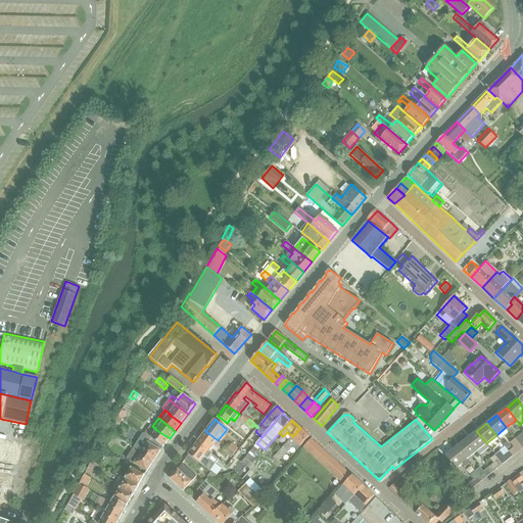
[(156,430),(152,426),(150,425),(144,433),(147,435),(162,446),(163,446),(170,438),(156,430)]
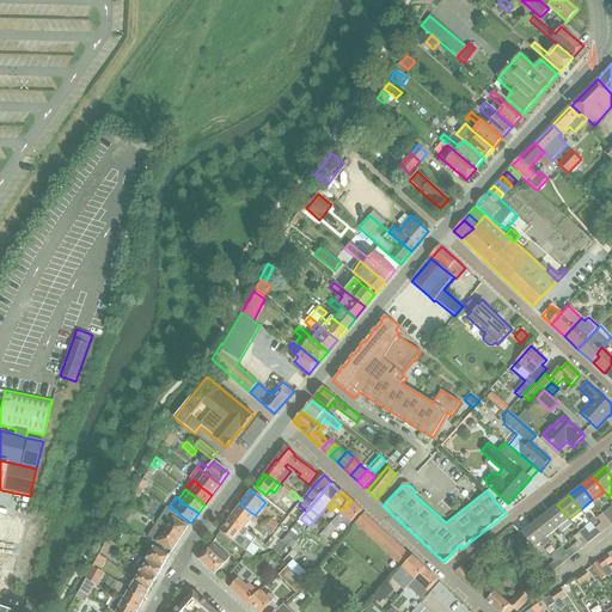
[(342,510),(340,513),(320,534),(326,539),(342,522),(348,527),(362,510),(352,501),(343,510),(342,510)]
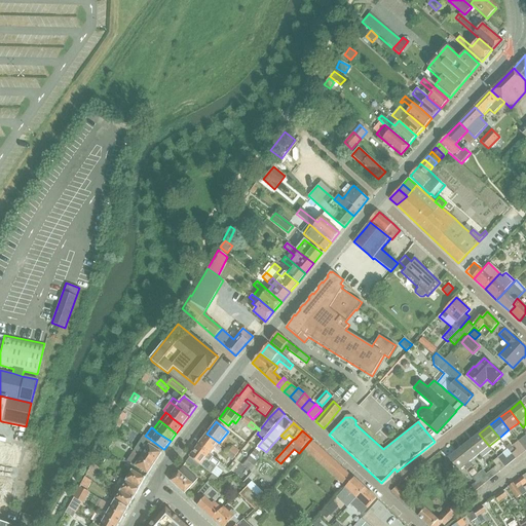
[(219,443),(207,434),(197,446),(198,446),(210,455),(219,443)]
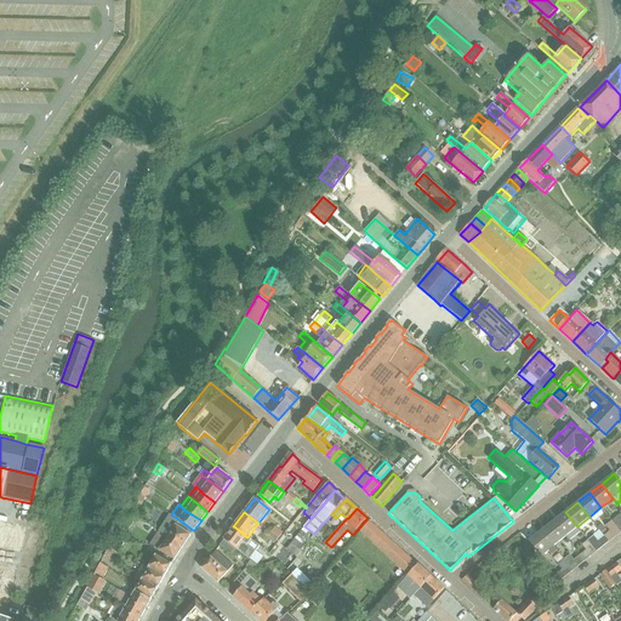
[(565,512),(553,522),(565,536),(577,527),(565,512)]
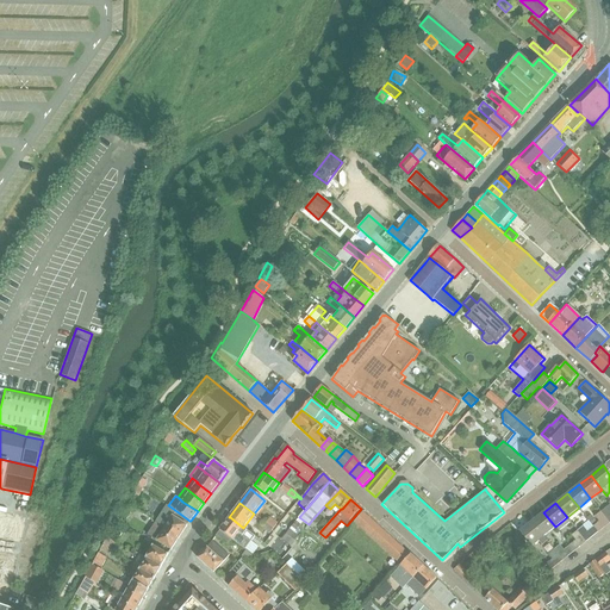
[(297,506),(291,515),(297,520),(303,511),(297,506)]
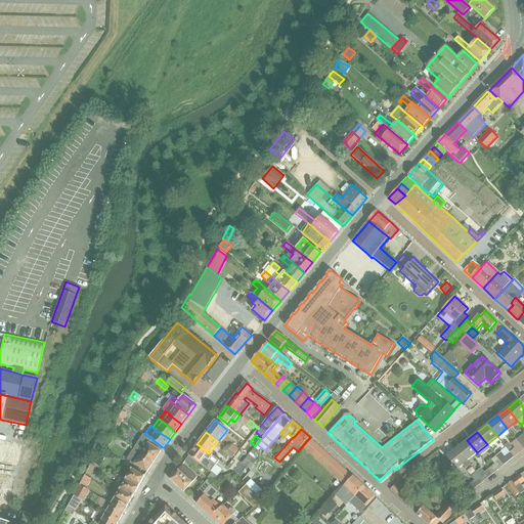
[(139,439),(133,448),(141,453),(154,462),(161,451),(164,447),(163,447),(147,436),(143,442),(139,439)]
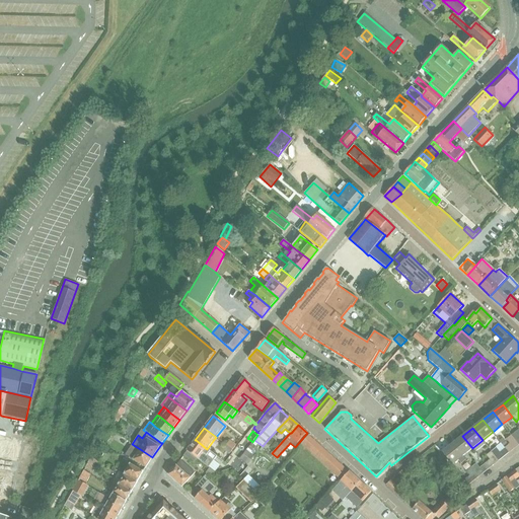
[(98,444),(104,447),(110,436),(105,433),(98,444)]
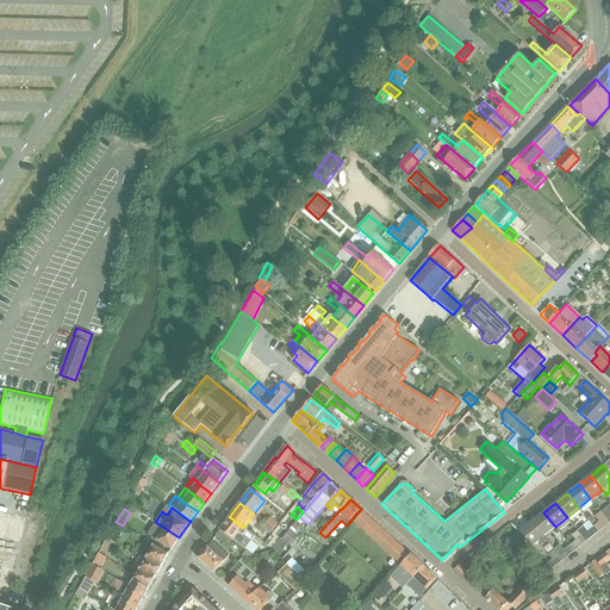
[(598,522),(593,526),(598,533),(609,523),(601,511),(595,517),(598,522)]
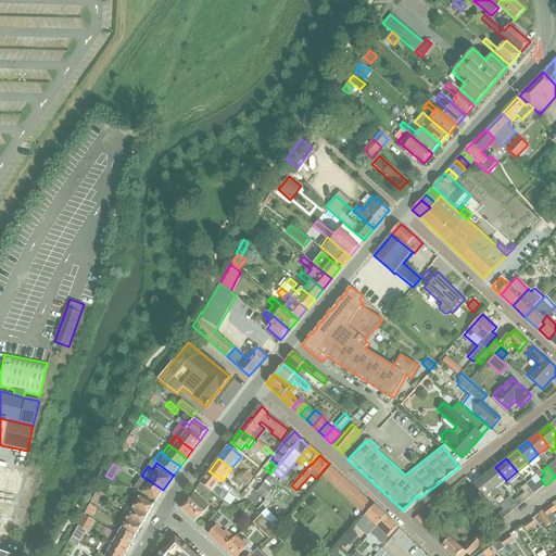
[(3,467),(0,479),(7,480),(10,469),(3,467)]
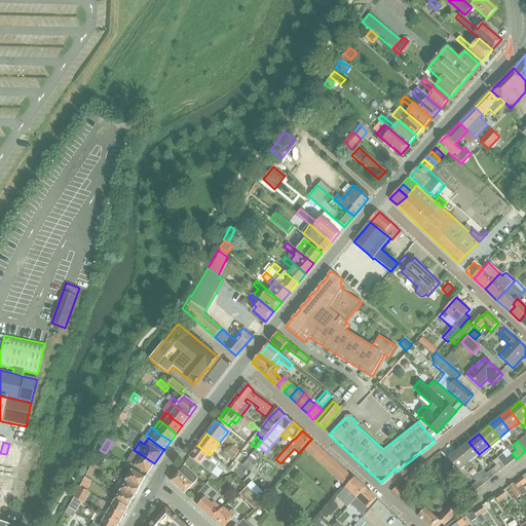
[(479,454),(468,442),(458,450),(468,462),(479,454)]
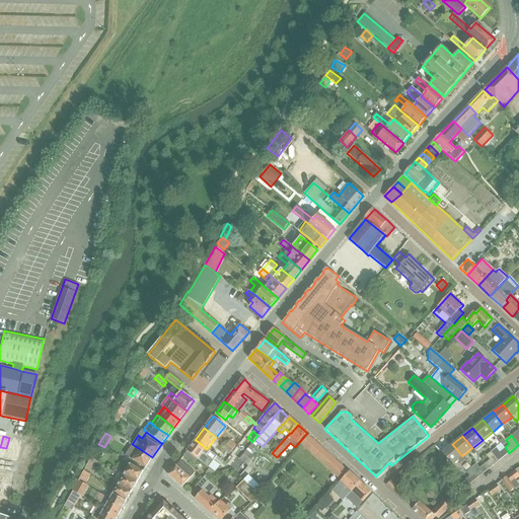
[(9,438),(6,448),(13,450),(15,439),(9,438)]
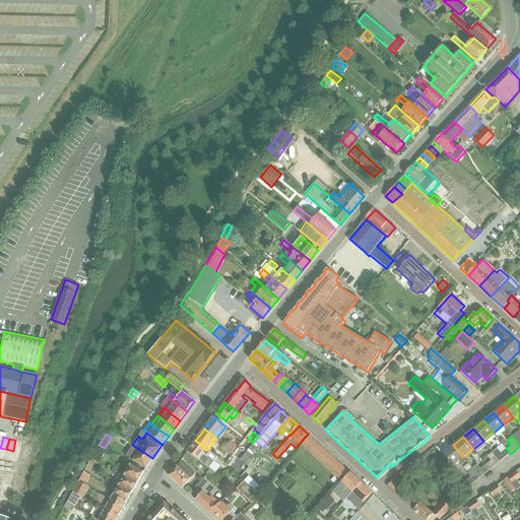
[(15,440),(13,451),(19,452),(21,441),(15,440)]
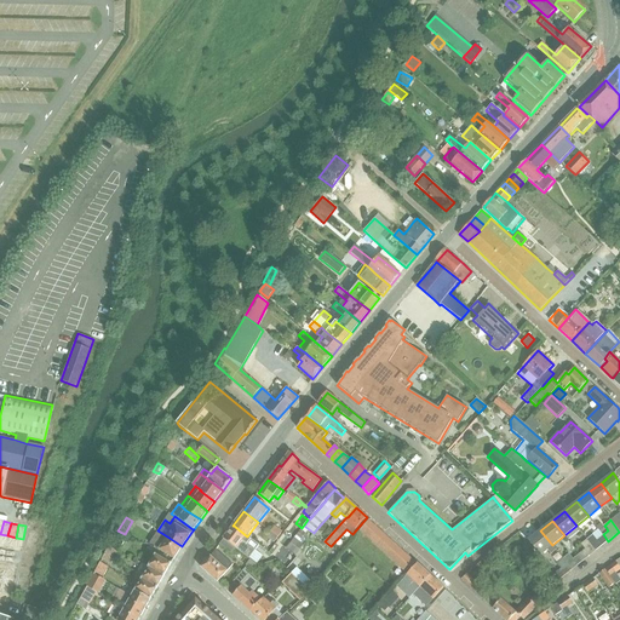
[(234,526),(224,539),(236,549),(248,558),(259,545),(251,539),(247,537),(234,526)]
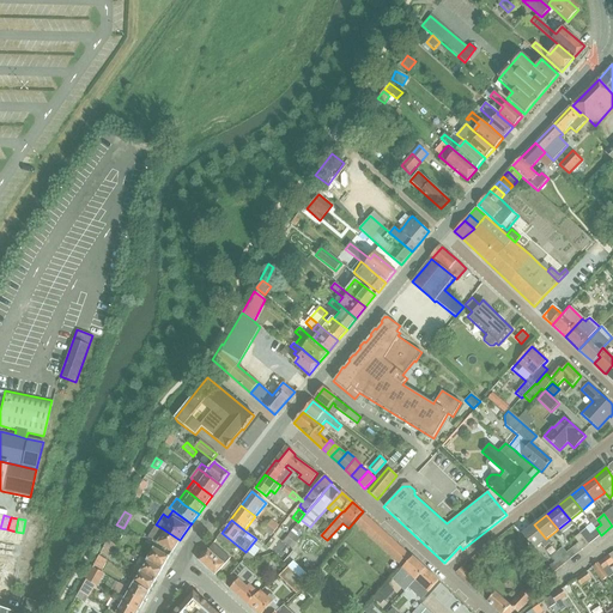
[(267,526),(274,532),(279,526),(272,521),(267,526)]
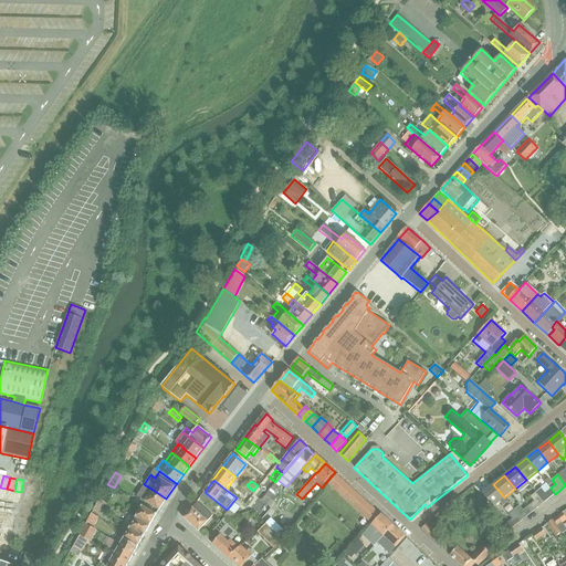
[(114,488),(107,484),(103,493),(100,499),(107,504),(109,505),(117,490),(114,488)]
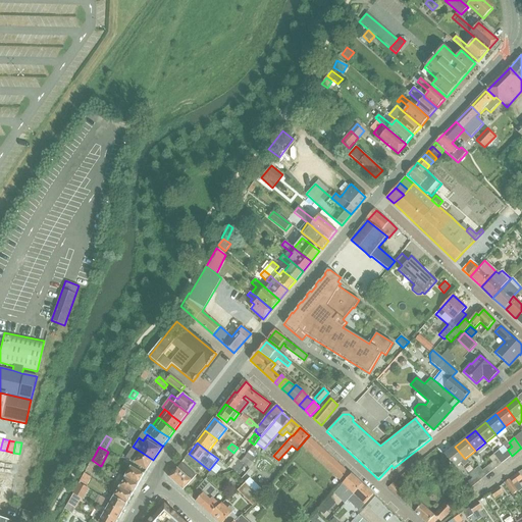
[(133,447),(126,458),(134,463),(146,471),(153,460),(141,452),(133,447)]
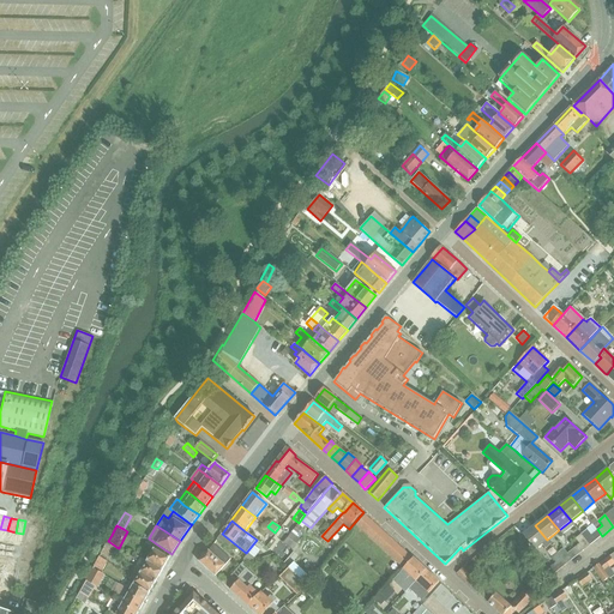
[(547,540),(535,525),(523,535),(535,549),(541,545),(546,549),(551,545),(547,540)]
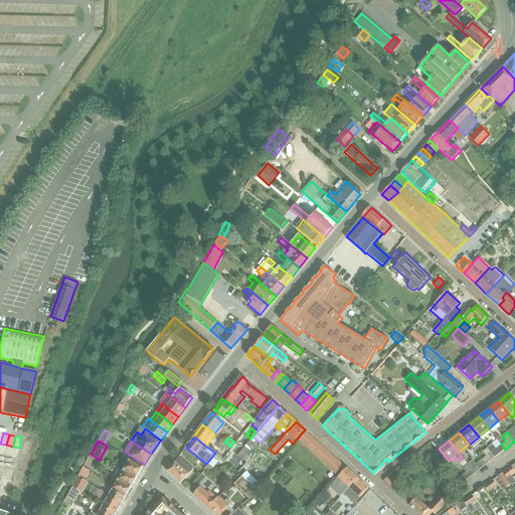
[(230,447),(224,442),(221,447),(227,451),(230,447)]
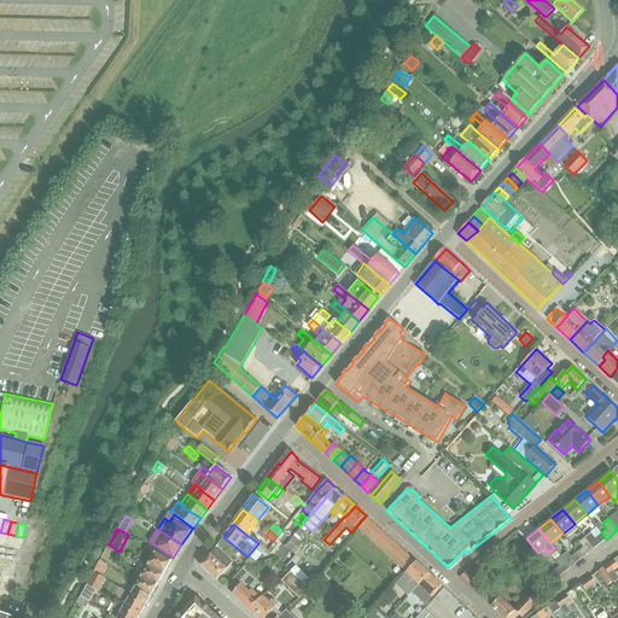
[(590,534),(584,537),(594,549),(606,540),(601,532),(594,538),(590,534)]
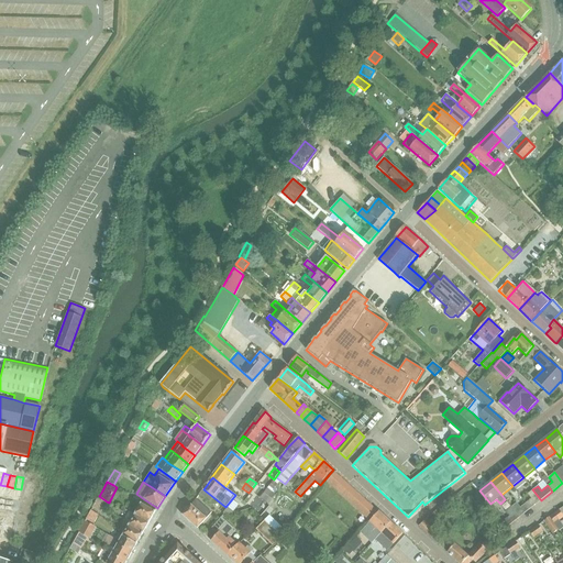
[(7,486),(4,498),(11,499),(14,488),(7,486)]
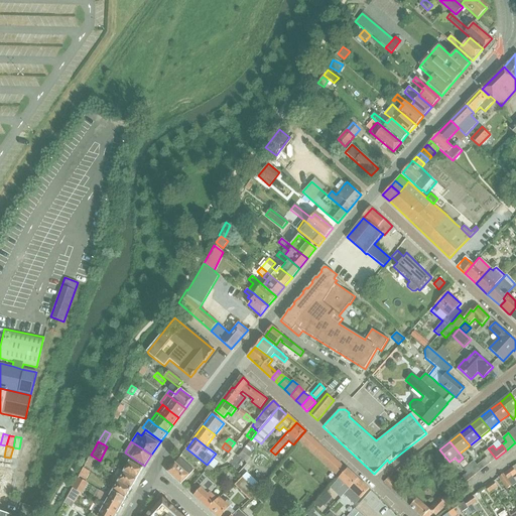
[(245,446),(238,456),(244,461),(251,452),(245,446)]
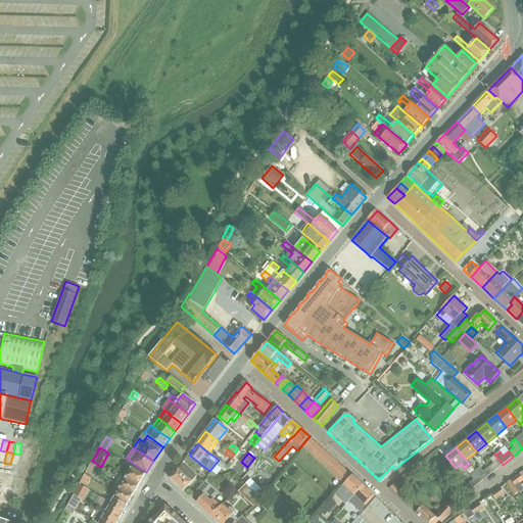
[(13,454),(10,464),(16,466),(19,455),(13,454)]
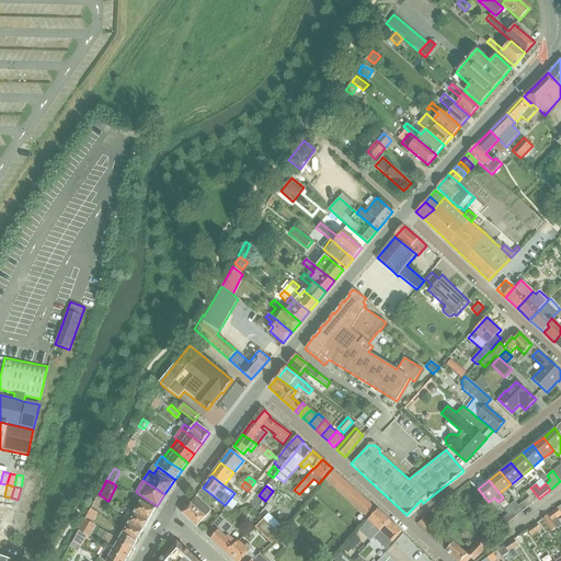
[(203,488),(198,493),(210,502),(214,496),(203,488)]
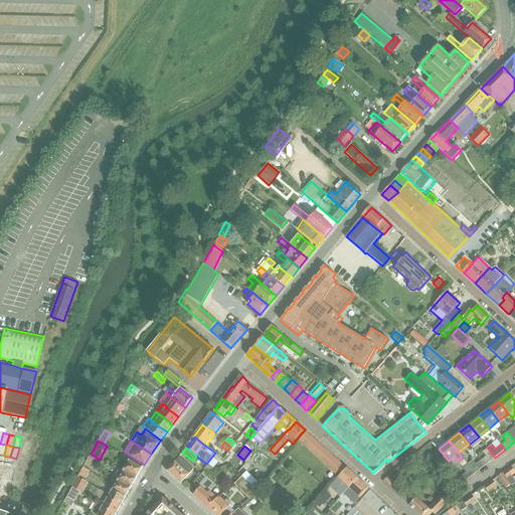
[(495,458),(487,448),(482,452),(486,456),(481,460),(485,466),(495,458)]
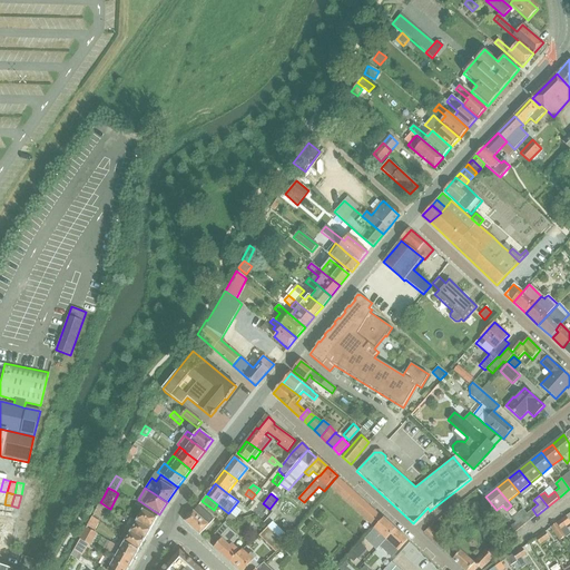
[(108,508),(100,502),(97,509),(105,513),(108,508)]
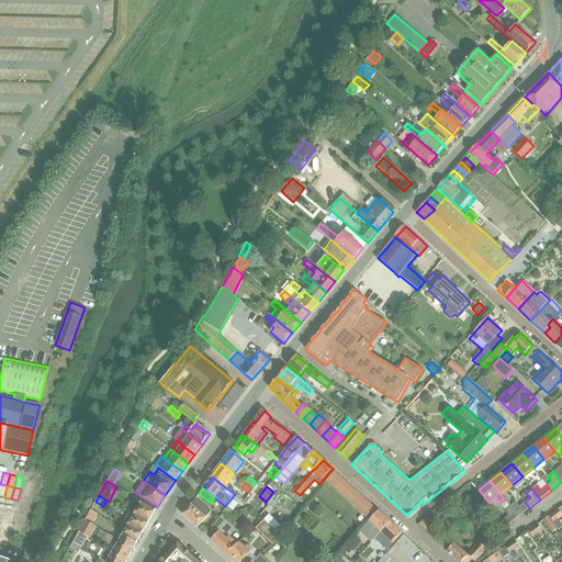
[(212,512),(195,498),(191,505),(182,515),(197,528),(206,518),(212,512)]
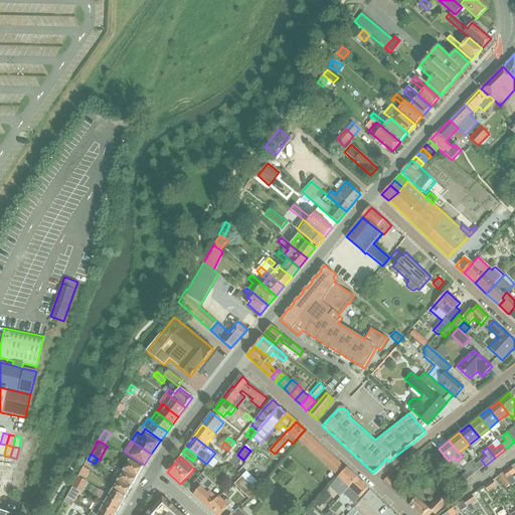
[(95,464),(88,460),(84,465),(92,469),(95,464)]
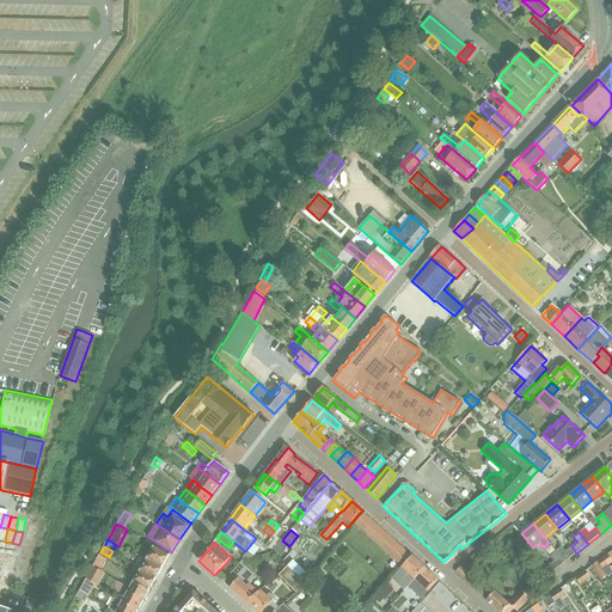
[(576,554),(571,546),(565,551),(561,546),(556,551),(564,562),(576,554)]
